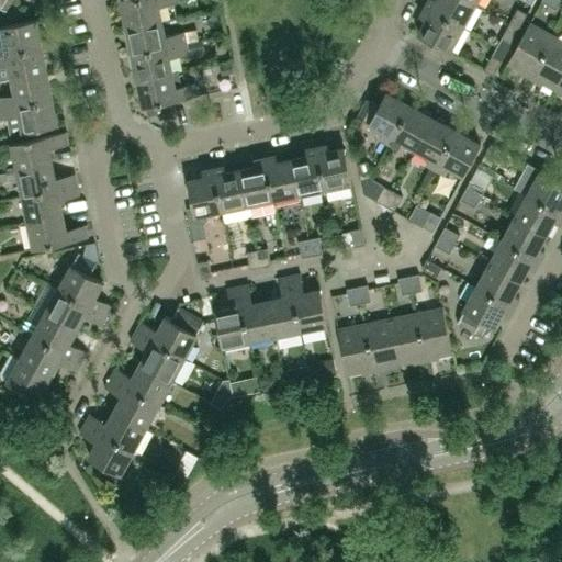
[(0,0),(0,7),(8,12),(13,0),(0,0)]
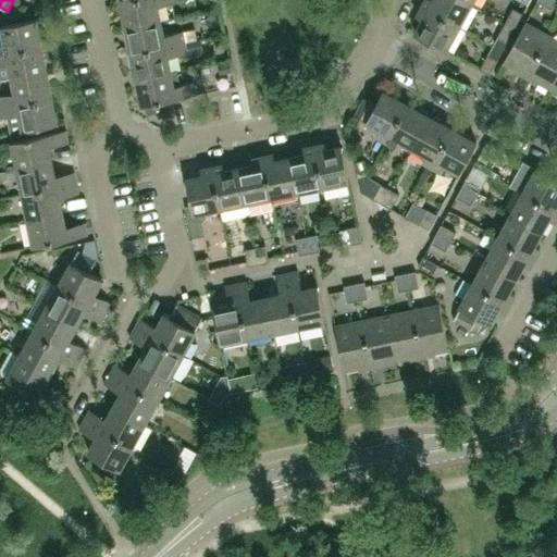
[(9,16),(22,13),(19,0),(13,0),(8,12),(9,16)]
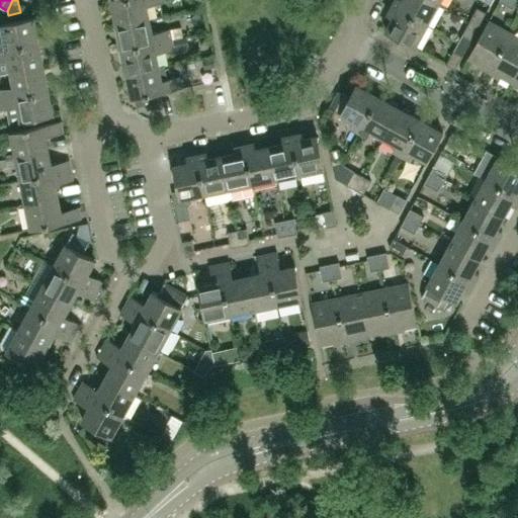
[(149,19),(147,5),(164,2),(163,0),(119,0),(111,2),(116,25),(149,19)]
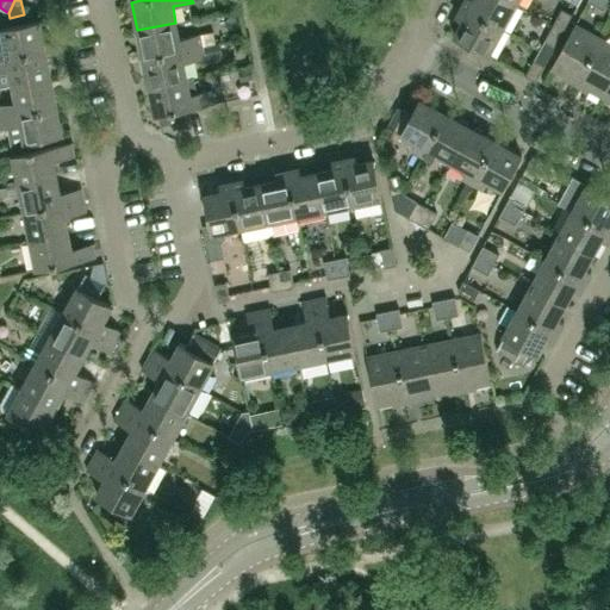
[(516,4),(509,0),(465,0),(462,7),(502,29),(516,4)]
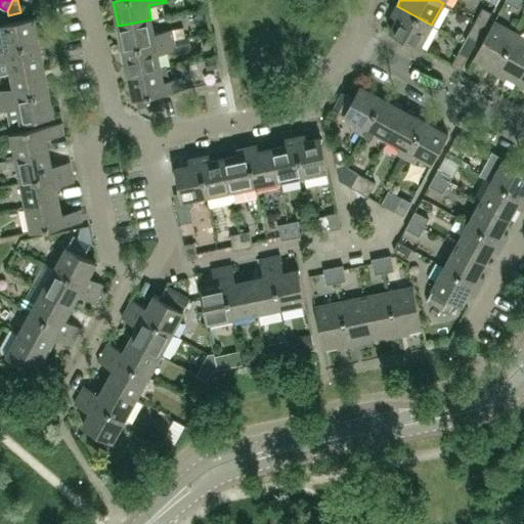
[(420,47),(431,25),(397,6),(392,15),(397,18),(390,31),(420,47)]
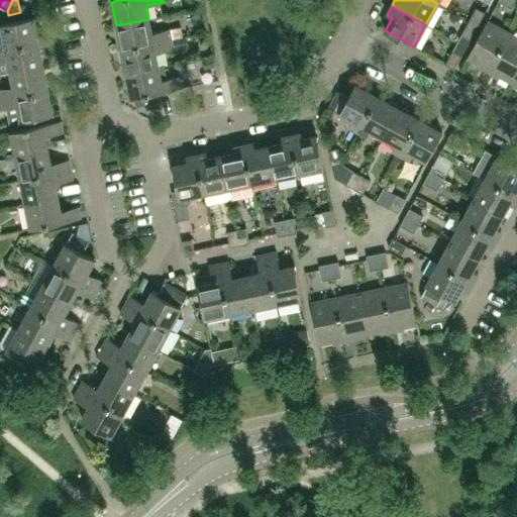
[(478,25),(485,12),(476,7),(469,20),(478,25)]
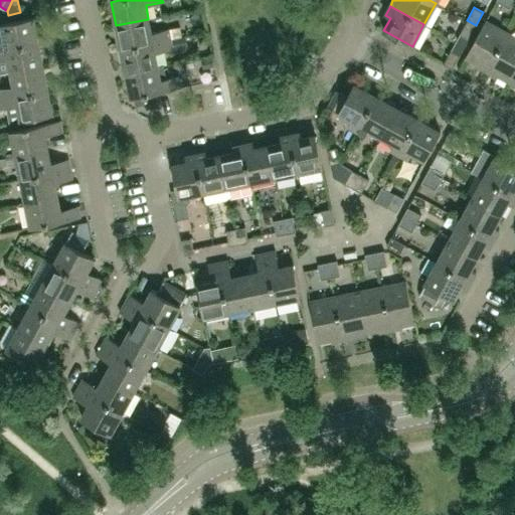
[(0,48),(38,41),(33,17),(1,23),(4,38),(0,38),(0,48)]
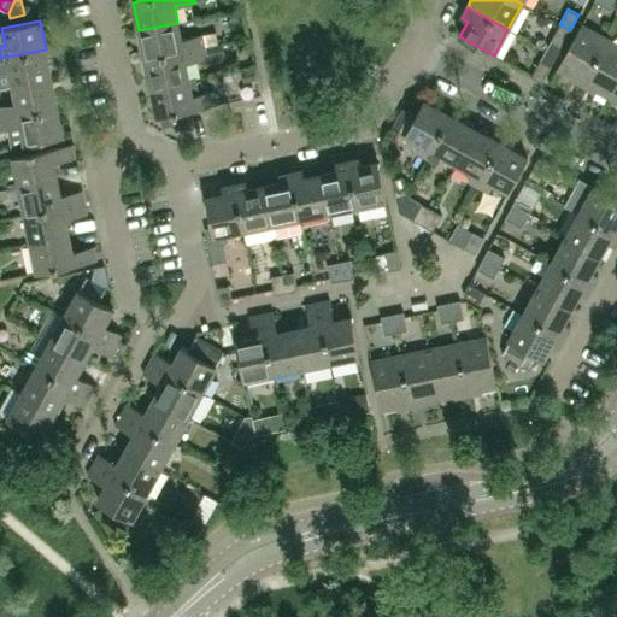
[(145,59),(205,47),(201,35),(181,39),(177,23),(139,30),(145,59)]
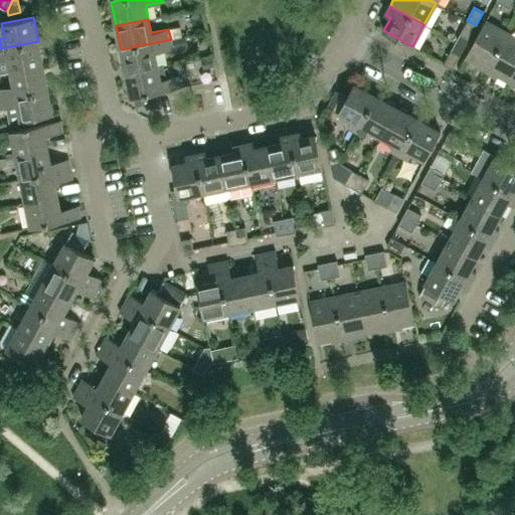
[(468,38),(476,25),(467,20),(460,33),(468,38)]
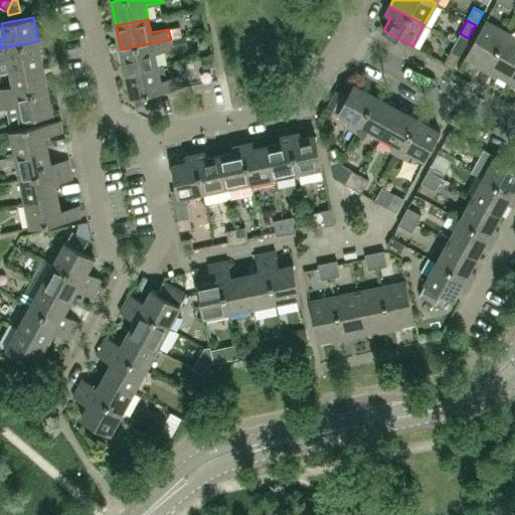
[(488,69),(507,33),(485,20),(466,56),(488,69)]
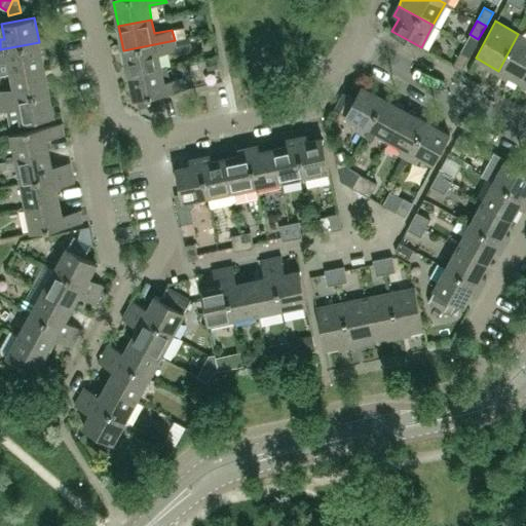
[(183,27),(172,30),(175,40),(186,37),(183,27)]
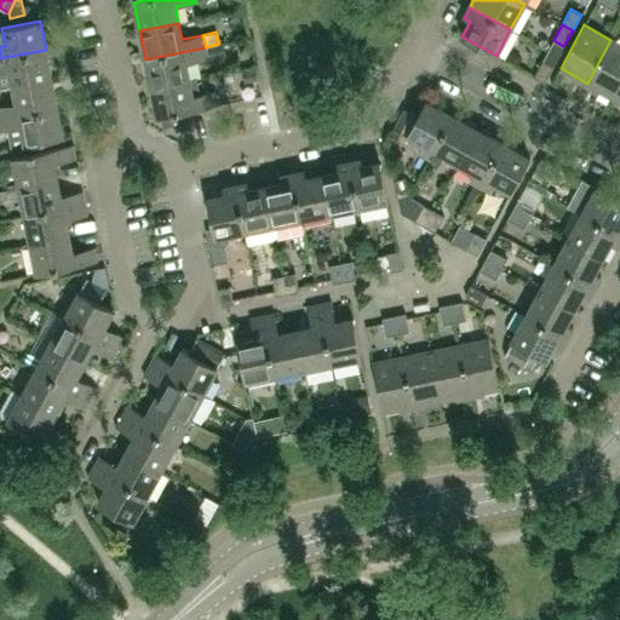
[(613,97),(619,82),(619,44),(610,40),(587,84),(613,97)]
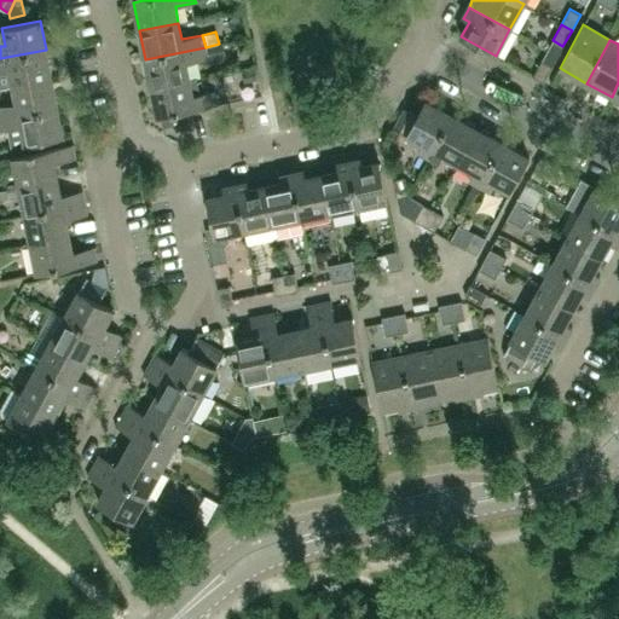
[(219,44),(206,47),(208,58),(226,55),(224,42),(219,44)]
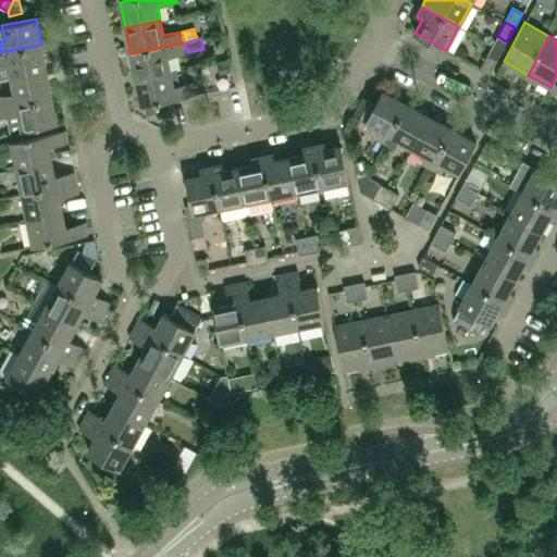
[(171,72),(168,57),(187,52),(185,42),(131,53),(136,79),(171,72)]
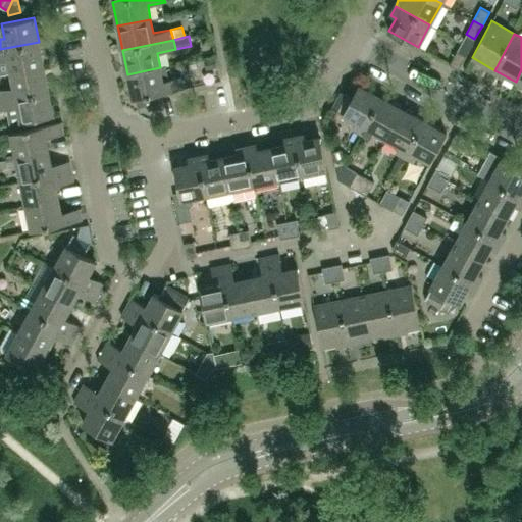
[(44,66),(39,42),(0,49),(0,60),(8,59),(11,72),(44,66)]
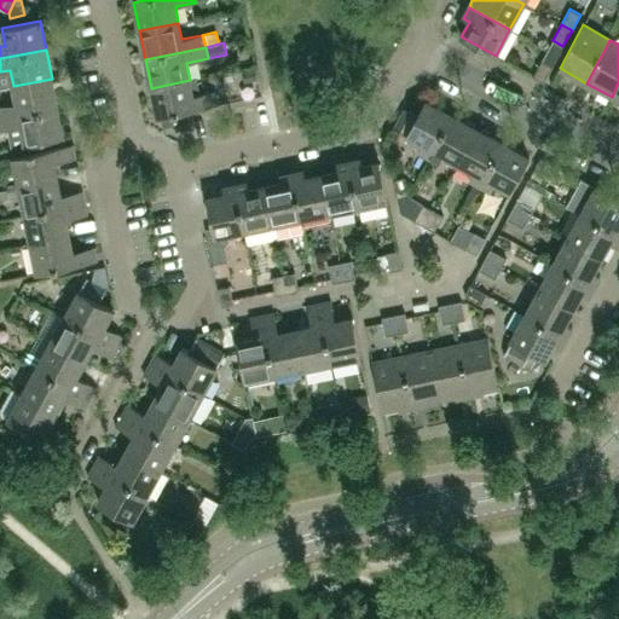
[(543,82),(551,65),(542,61),(532,76),(543,82)]
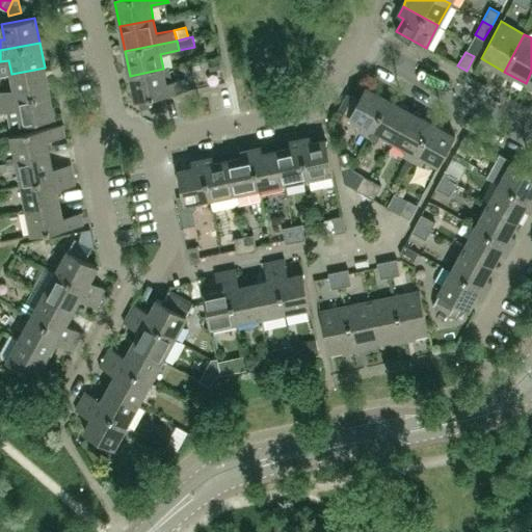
[(220,59),(208,61),(211,72),(222,70),(220,59)]
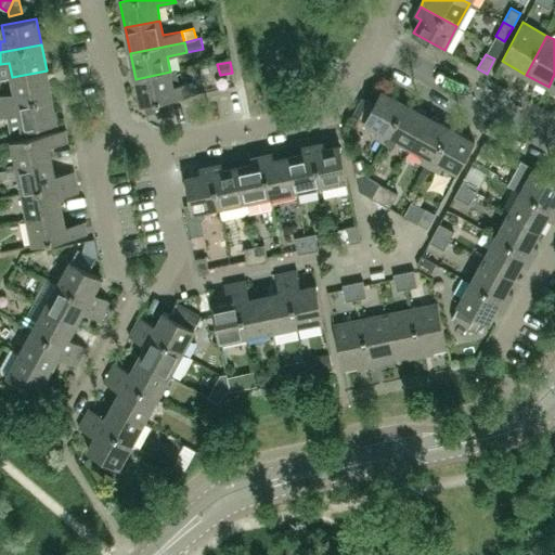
[(0,106),(51,95),(47,71),(12,77),(15,92),(0,94),(0,106)]
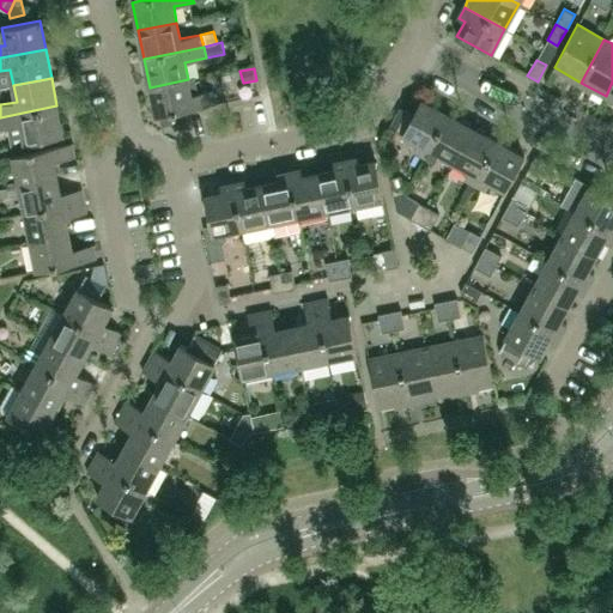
[(156,116),(216,104),(212,91),(192,95),(188,79),(150,87),(156,116)]
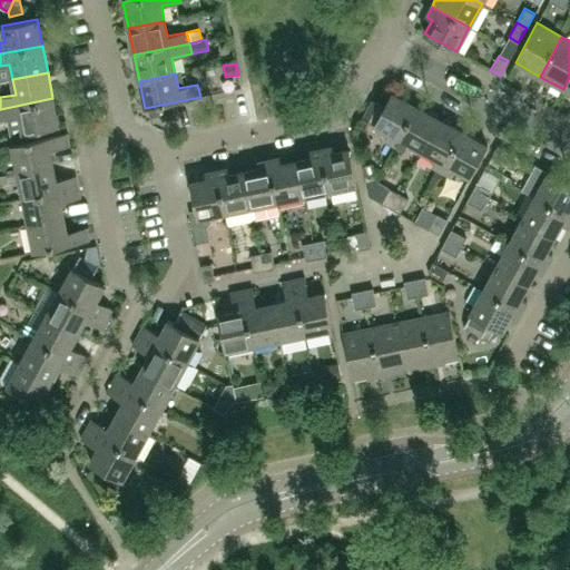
[(385,138),(395,144),(415,106),(392,94),(384,106),(372,99),(362,118),(389,133),(385,138)]
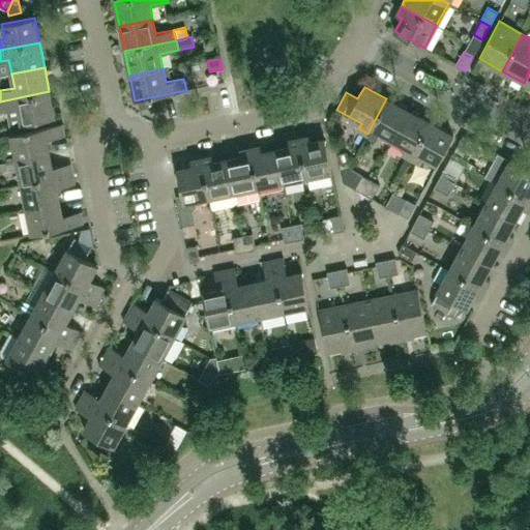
[(54,117),(49,91),(0,101),(0,112),(0,113),(7,111),(10,125),(54,117)]
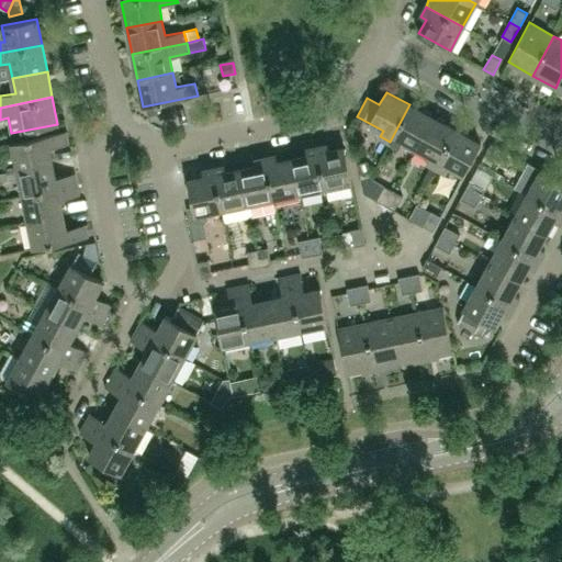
[(173,116),(171,108),(170,102),(146,107),(149,121),(173,116)]
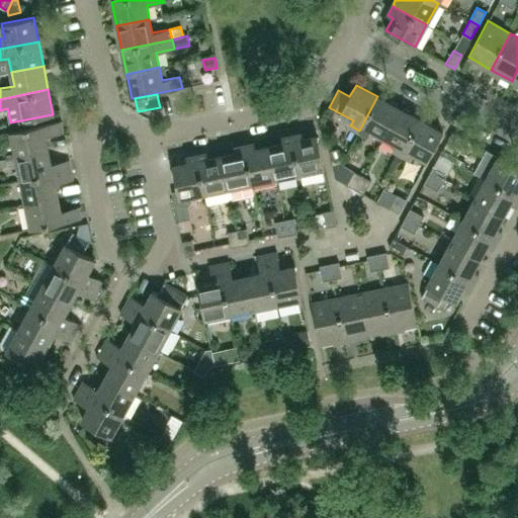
[(383,137),(399,108),(377,96),(359,131),(367,136),(370,130),(383,137)]
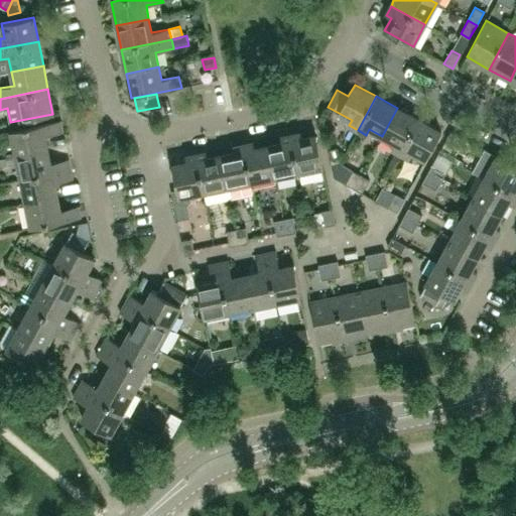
[(400,154),(419,120),(397,108),(382,136),(394,143),(391,148),(395,151),(400,154)]
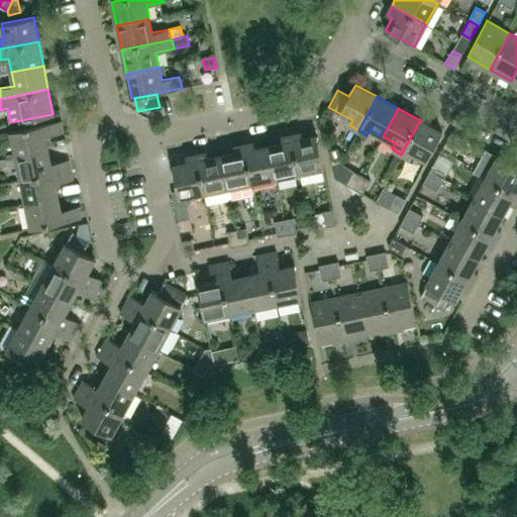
[(426,161),(441,132),(420,120),(401,154),(409,159),(412,153),(426,161)]
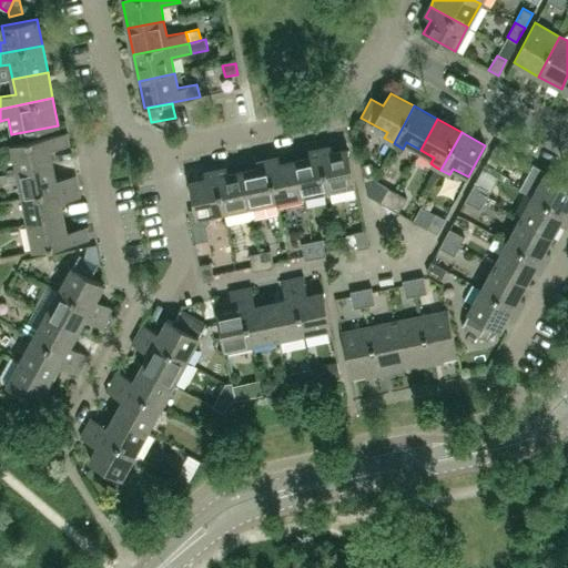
[(67,133),(11,144),(17,171),(52,163),(49,149),(69,144),(67,133)]
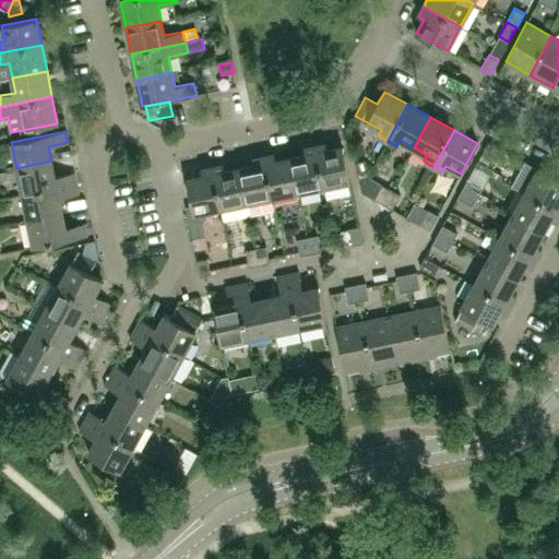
[(502,150),(488,141),(483,151),(497,159),(502,150)]
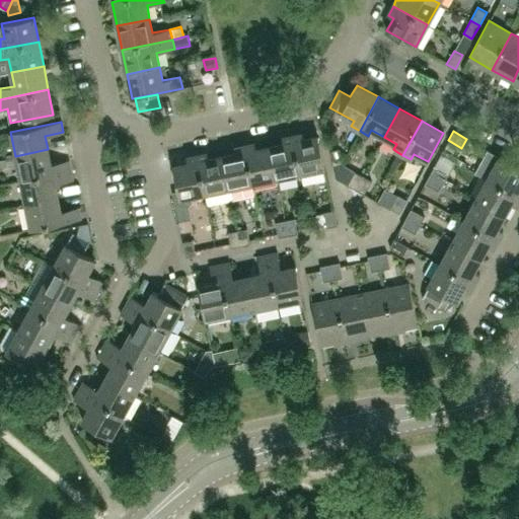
[(327,178),(318,136),(303,139),(302,133),(292,135),(300,173),(302,183),(327,178)]
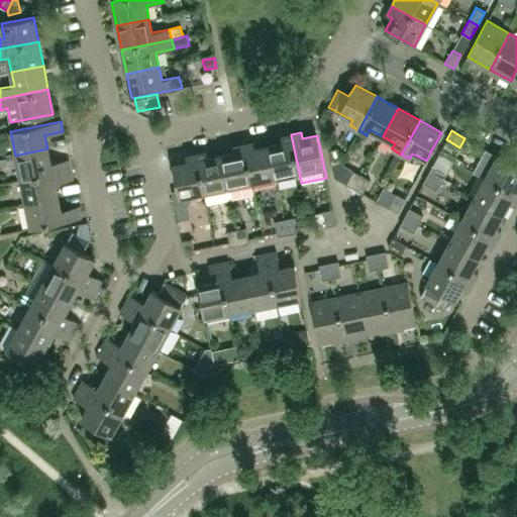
[(299,173),(291,134),(281,136),(282,142),(269,145),(276,178),(299,173)]
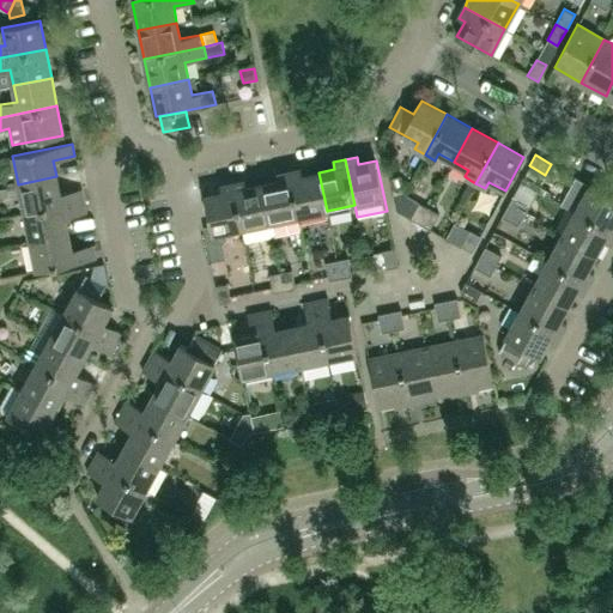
[(301,169),(289,171),(298,217),(327,211),(319,173),(302,176),(301,169)]
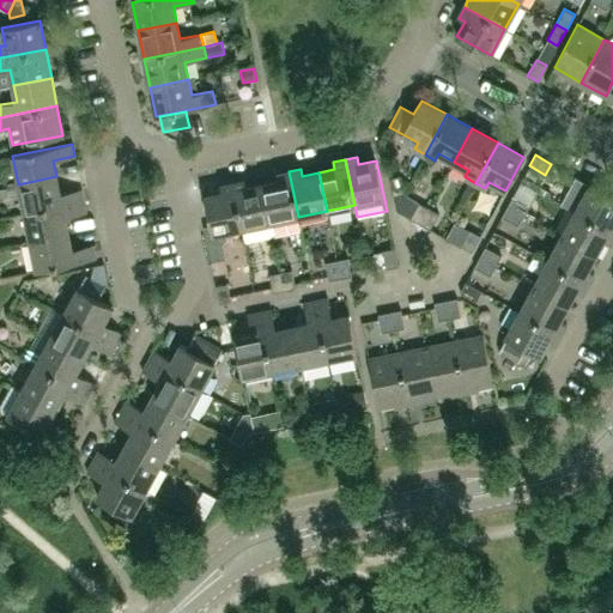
[(278,181),(262,184),(269,223),(272,235),(301,229),(298,217),(289,171),(277,174),(278,181)]
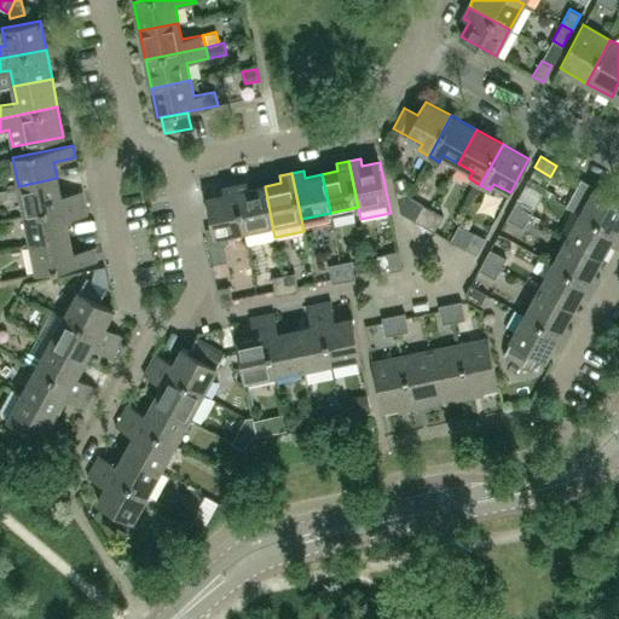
[(409,195),(405,177),(394,179),(398,197),(409,195)]
